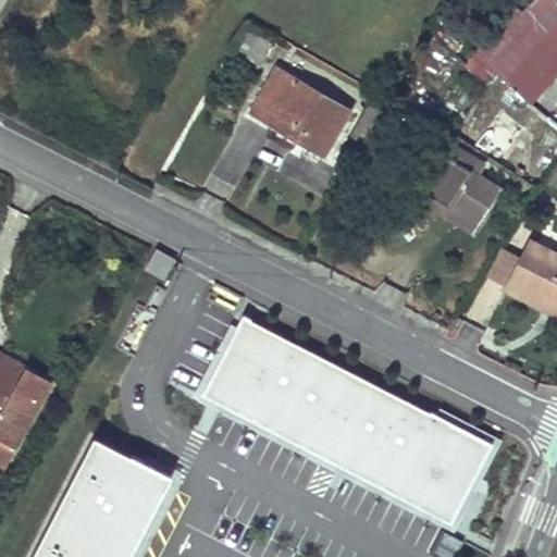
[(556,59),(556,0),(544,15),(527,0),(521,0),(507,15),(556,59)]
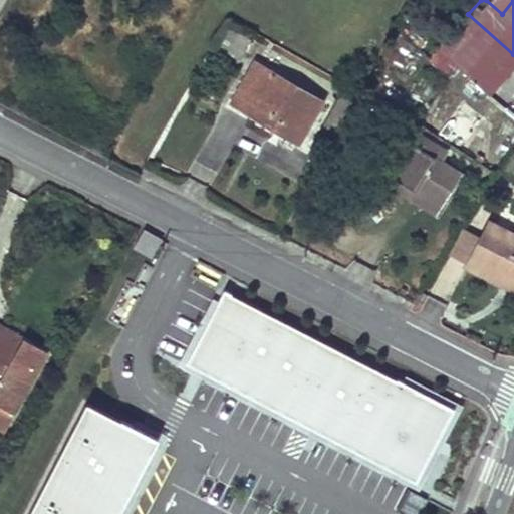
[(513,65),(513,54),(468,14),(429,59),(448,76),(458,66),(489,93),(513,65)]
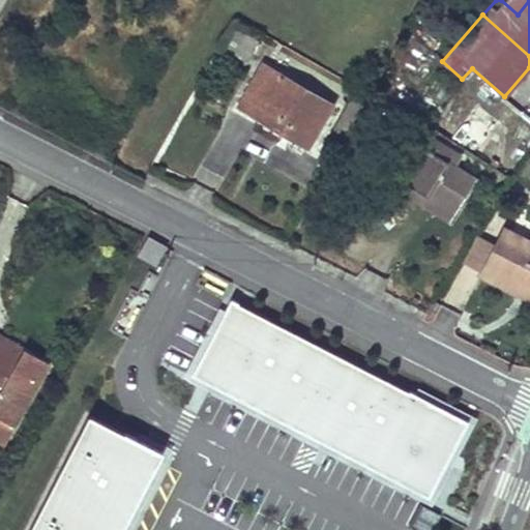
[(237,29),(225,49),(232,53),(245,33),(237,29)]
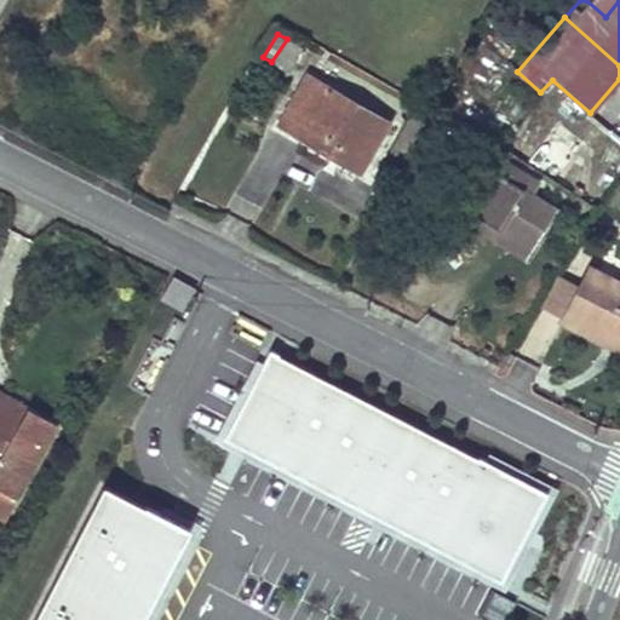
[(287,39),(271,62),(287,72),(303,47),(287,39)]
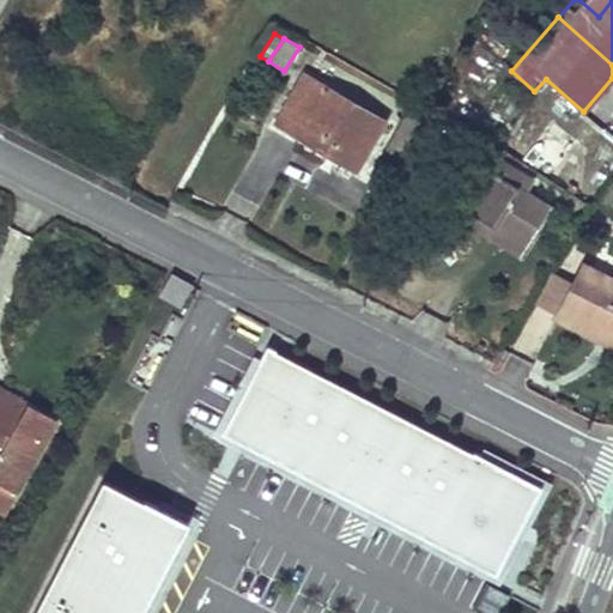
[(303,76),(275,122),(354,168),(378,129),(321,95),(326,87),(303,76)]
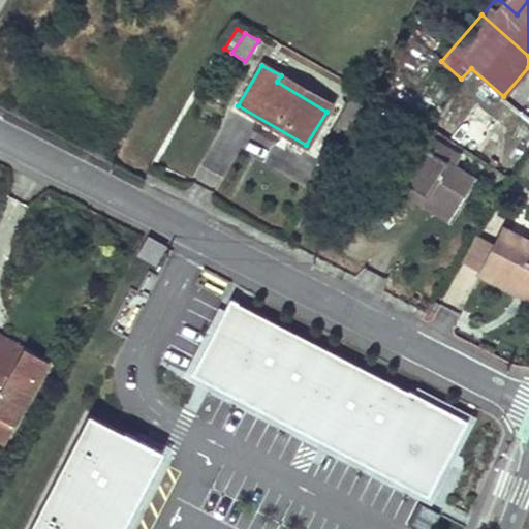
[(439,126),(479,153),(492,134),(452,109),(439,126)]
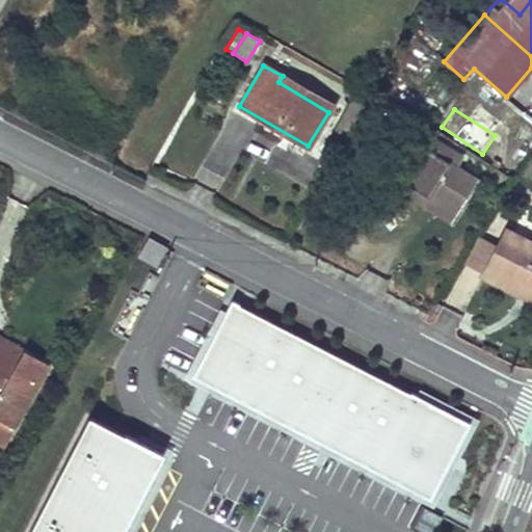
[(453,153),(434,141),(407,185),(437,204),(432,211),(452,222),(478,181),(448,162),(453,153)]
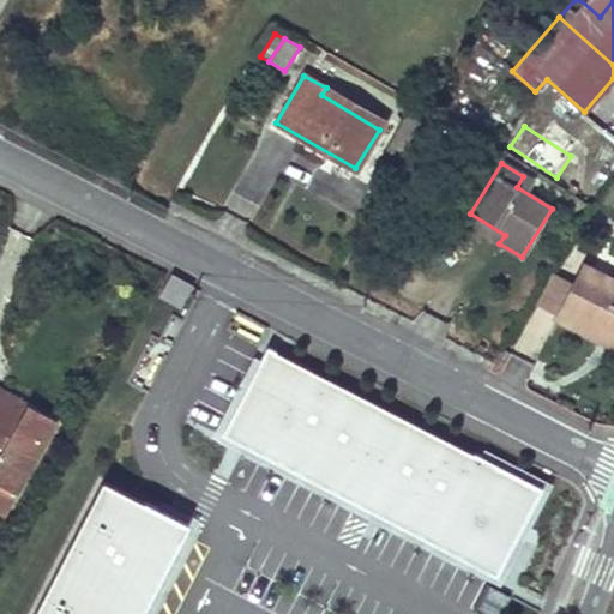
[(613,184),(613,185),(599,205),(613,216),(613,184)]
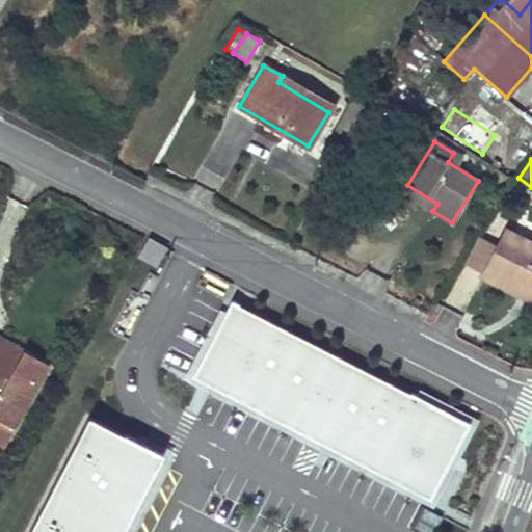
[(437,204),(407,185),(402,194),(432,211),(437,204)]
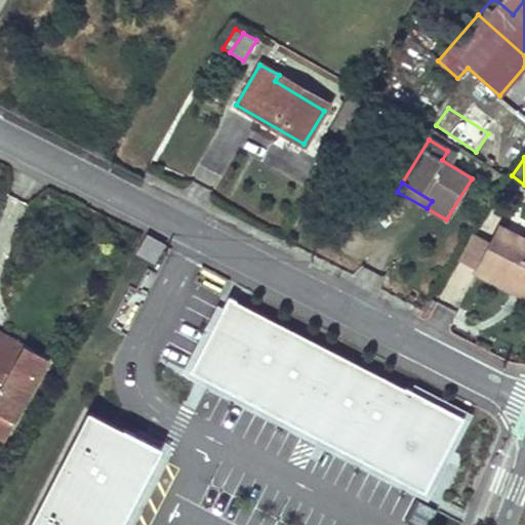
[(524,240),(498,227),(489,244),(476,271),(513,289),(517,281),(524,285),(524,240)]
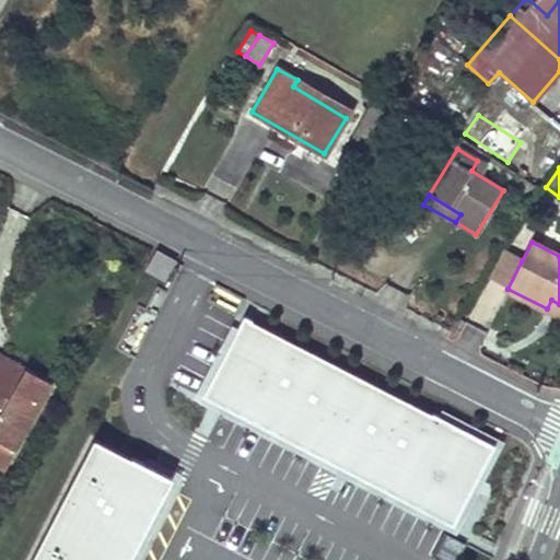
[(499,248),(481,276),(508,289),(522,260),(499,248)]
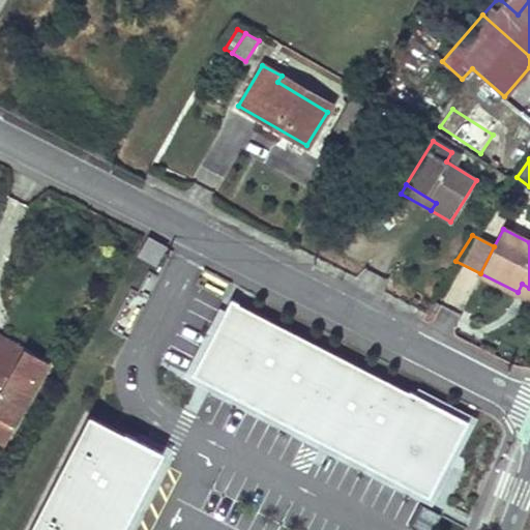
[(147,236),(136,256),(155,266),(166,246),(147,236)]
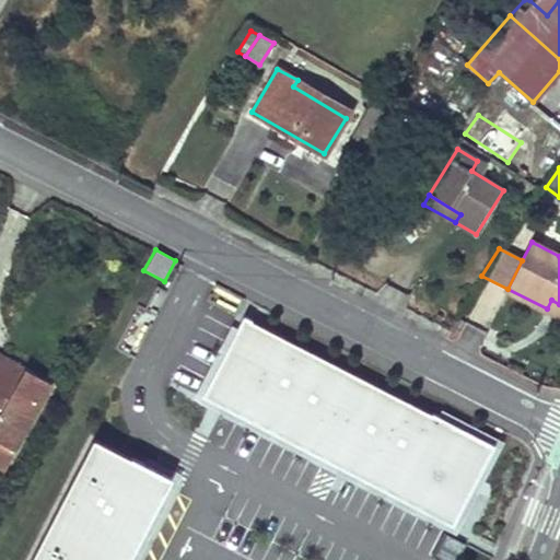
[(559,304),(551,300),(547,308),(559,315),(559,304)]
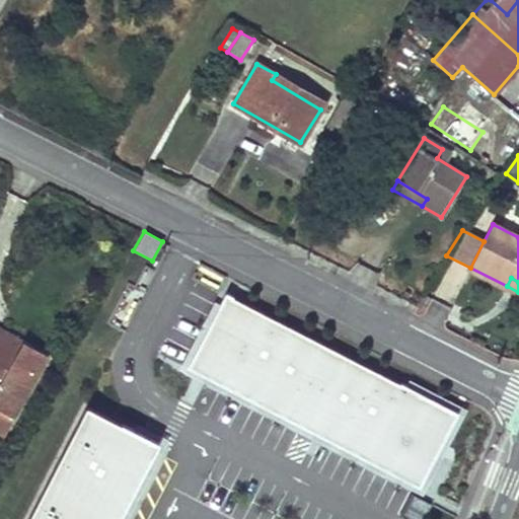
[(278,319),(228,294),(191,364),(241,390),(352,447),(420,483),(456,412),(388,376),(278,319)]
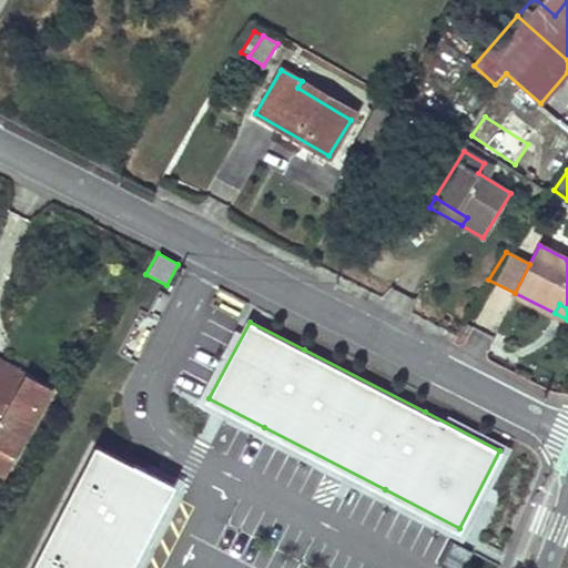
[(0,465),(7,469),(52,389),(24,374),(19,384),(0,374),(0,465)]
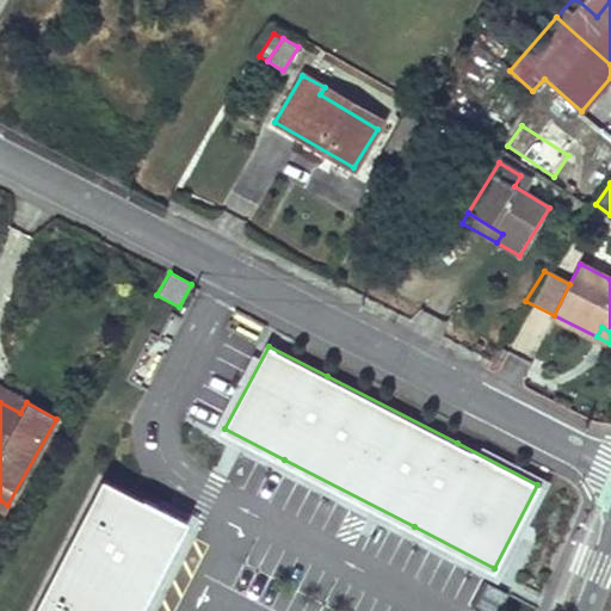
[(186,519),(105,476),(79,525),(34,610),(137,610),(161,568),(186,519)]
